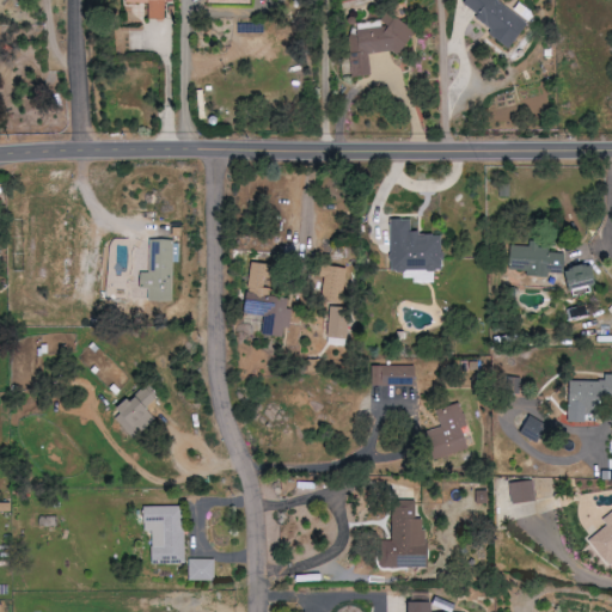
[(151,19),(169,19),(169,0),(129,0),(129,4),(151,2),(151,19)]
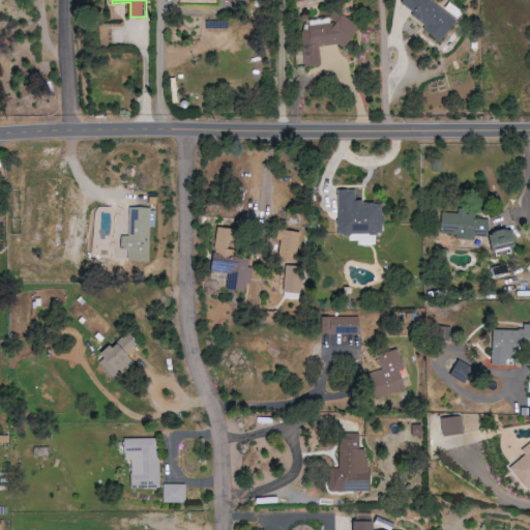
[(455,17),(429,0),(402,0),(399,6),(427,24),(421,32),(440,43),(455,17)]
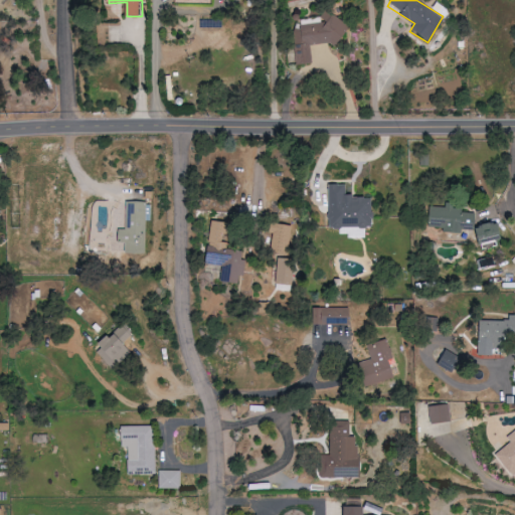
[(296,65),(312,63),(310,45),(342,41),(339,14),(320,16),(321,23),(292,27),(296,65)]
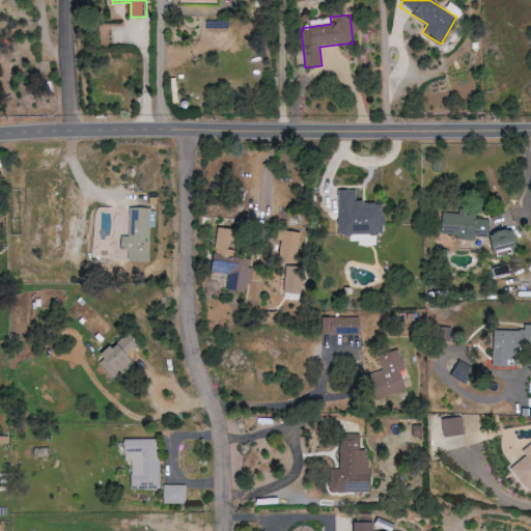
[(383,202),(355,203),(355,191),(338,191),(338,235),(348,235),(348,245),(374,245),(374,234),(383,234),(383,202)]
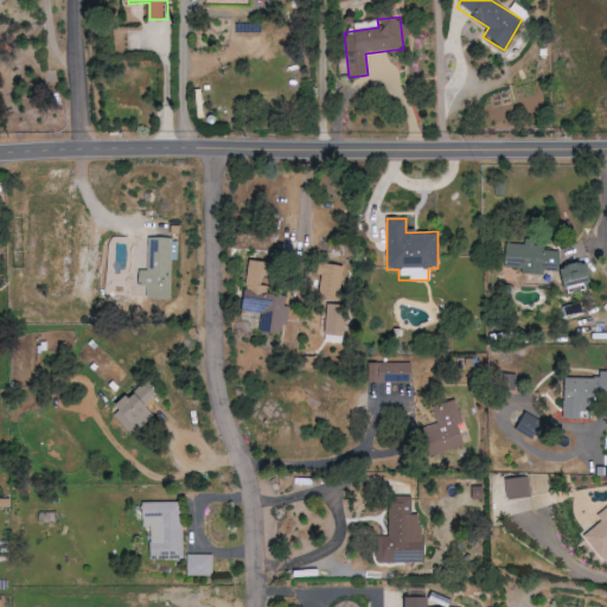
[(149,238),(149,270),(141,270),(140,287),(149,287),(149,299),(173,299),(173,260),(178,260),(178,238),(149,238)]
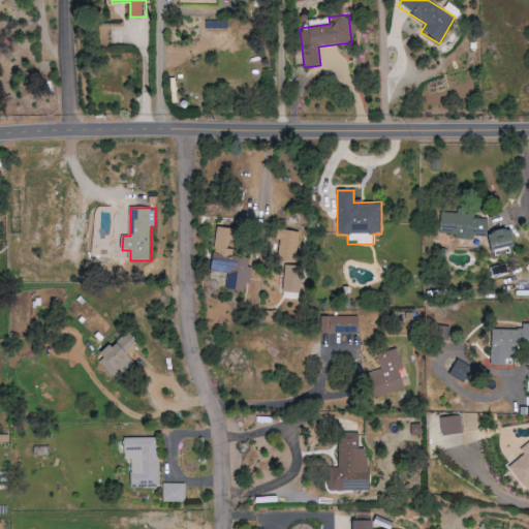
[(438,232),(452,234),(454,239),(464,240),(477,236),(486,237),(489,251),(511,246),(508,230),(501,229),(486,234),(487,219),(474,218),(473,214),(439,212),(438,232)]
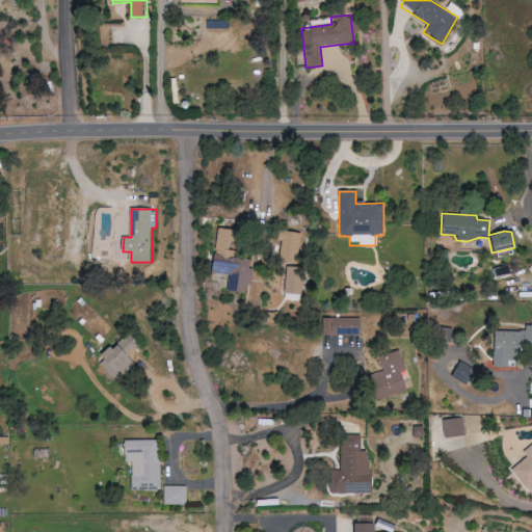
[(295,265),(300,234),(283,231),(276,261),(295,265)]
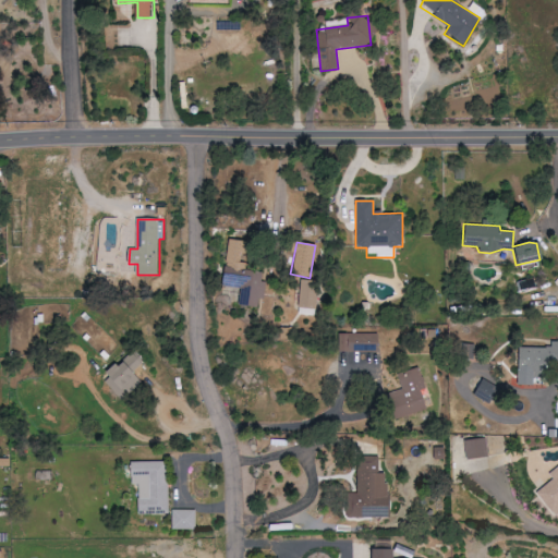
[(220,274),(219,287),(239,288),(237,306),(256,307),(256,300),(262,300),(264,281),(259,281),(261,273),(247,271),(246,277),(220,274)]
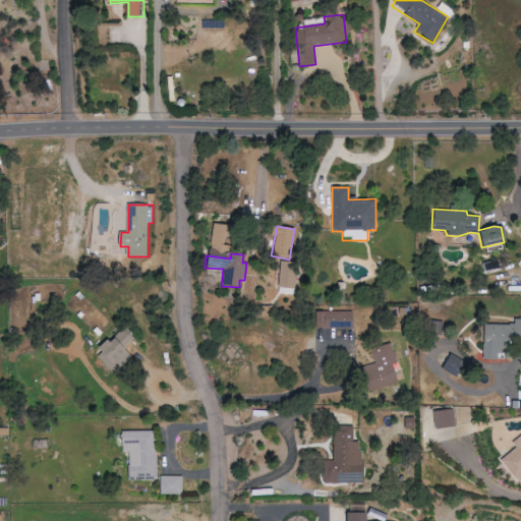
[(293,289),(295,263),(279,262),(277,288),(293,289)]
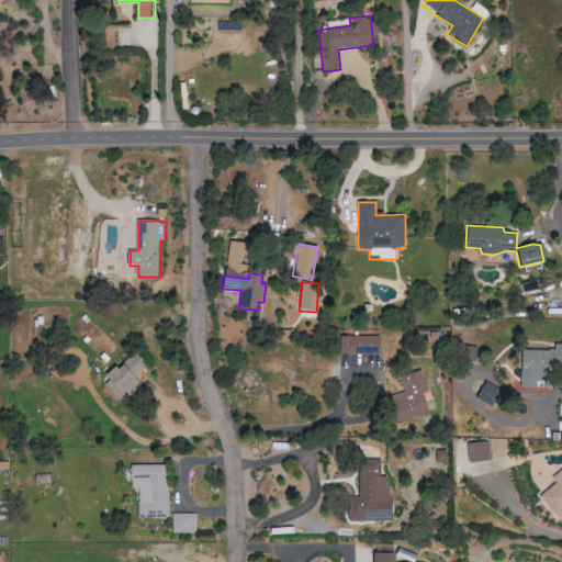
[(380,355),(380,336),(340,335),(339,353),(380,355)]
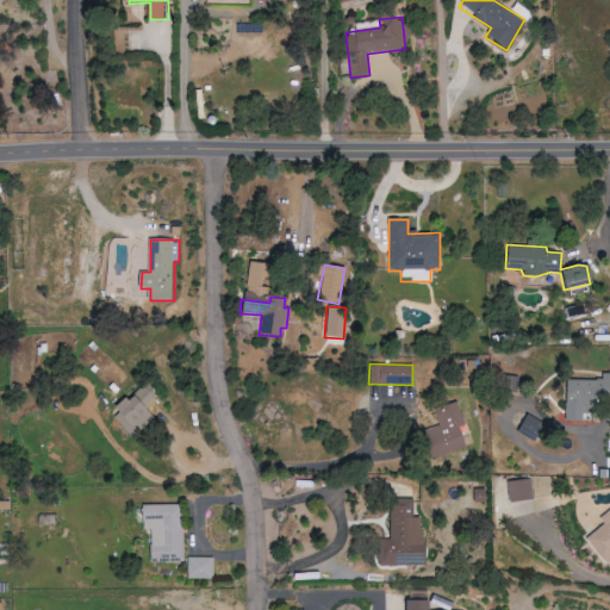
[(564,421),(582,422),(582,410),(597,410),(598,397),(609,397),(609,373),(601,373),(601,381),(566,380),(564,421)]
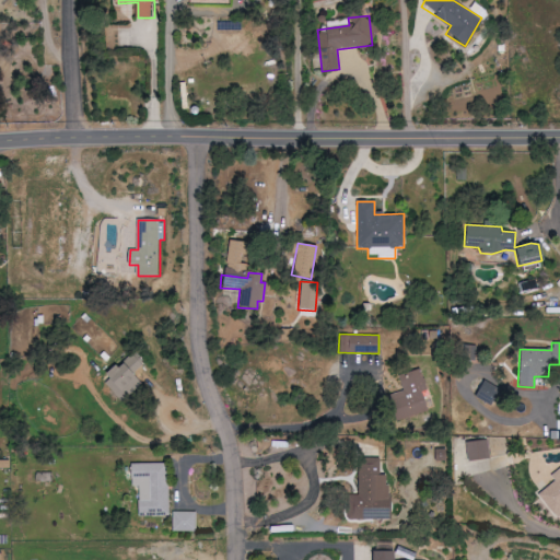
[(458,357),(474,359),(475,346),(461,345),(458,357)]
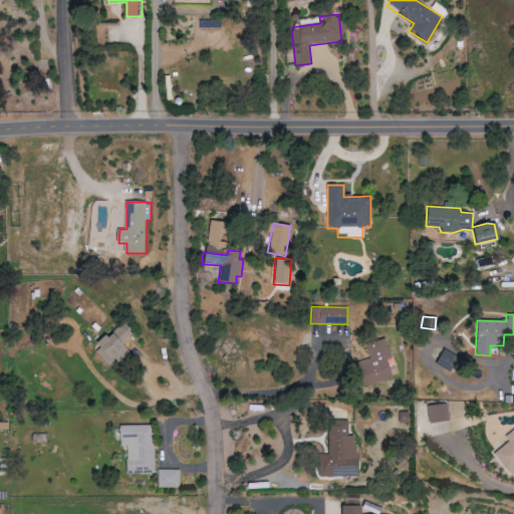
[(96,349),(113,368),(133,351),(124,343),(133,335),(123,324),(96,349)]
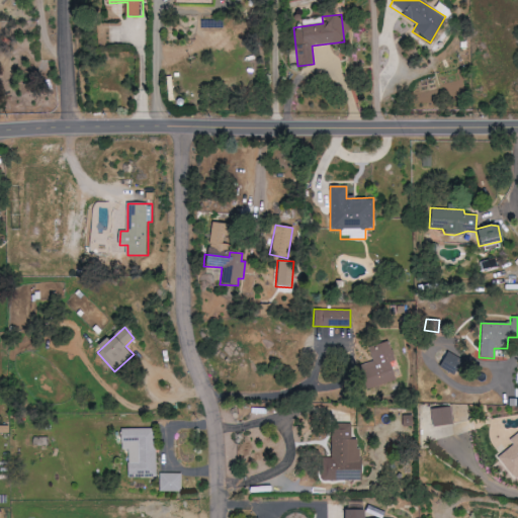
[(358,365),(365,390),(395,381),(389,362),(394,360),(387,341),(367,347),(372,361),(358,365)]
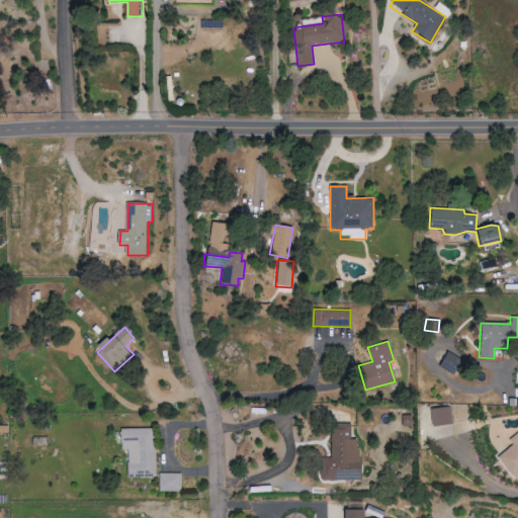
[(431,409),(432,427),(453,425),(451,407),(431,409)]
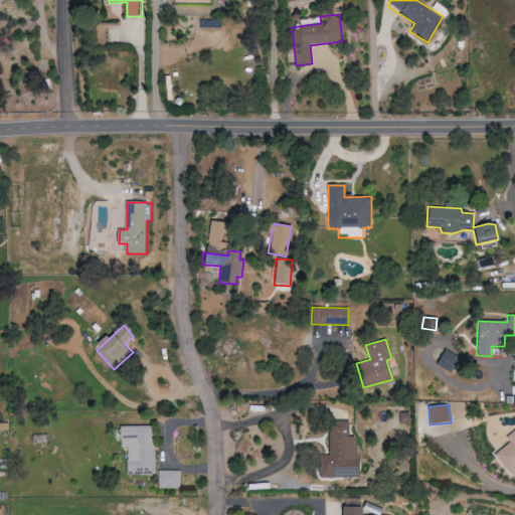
[(319,478),(356,478),(357,436),(350,436),(350,421),(329,421),(329,455),(319,455),(319,478)]
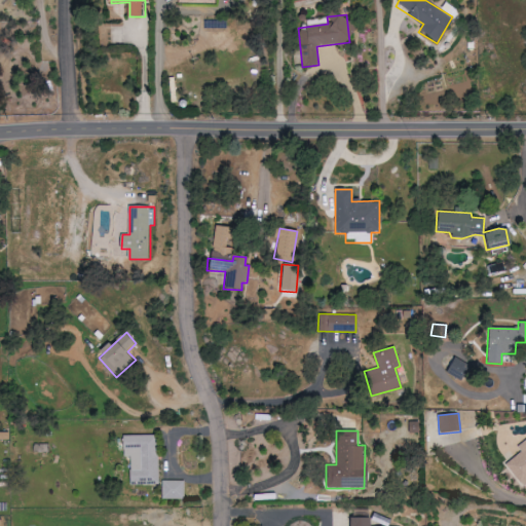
[(133,456),(134,484),(160,483),(158,435),(126,435),(126,456),(133,456)]
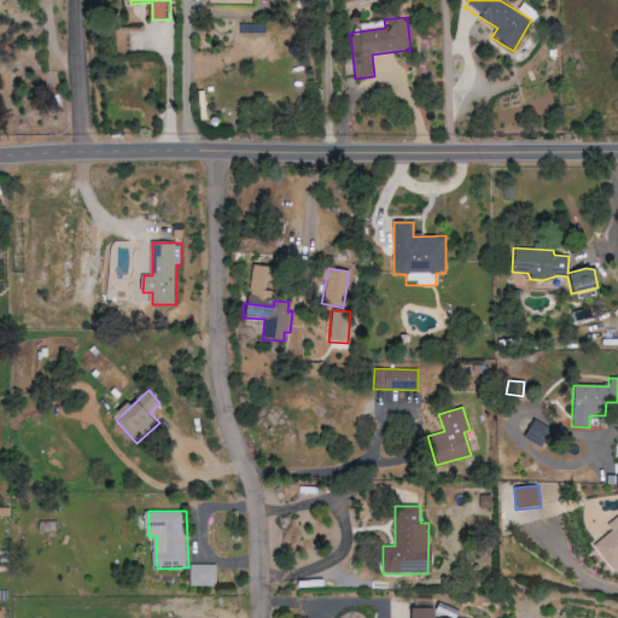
[(617,516),(606,524),(611,531),(593,544),(612,572),(617,567),(617,516)]
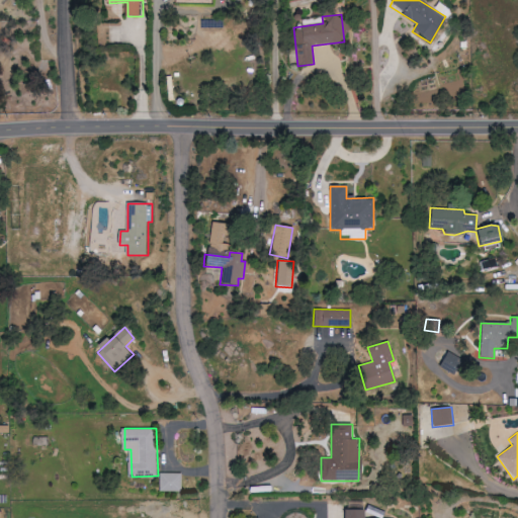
[(161,491),(183,492),(183,473),(162,472),(161,491)]
